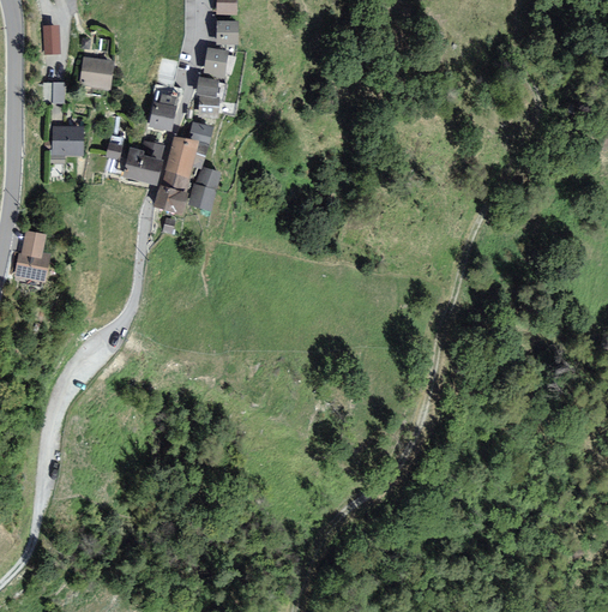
[(216,0),(216,13),(238,15),(239,0),(216,0)]
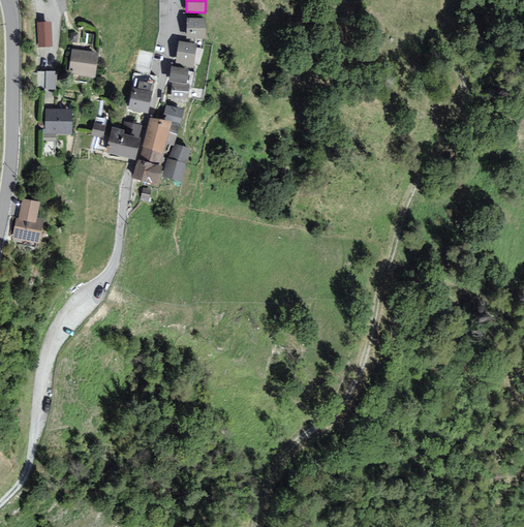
[(208,19),(187,18),(187,38),(207,38),(208,19)]
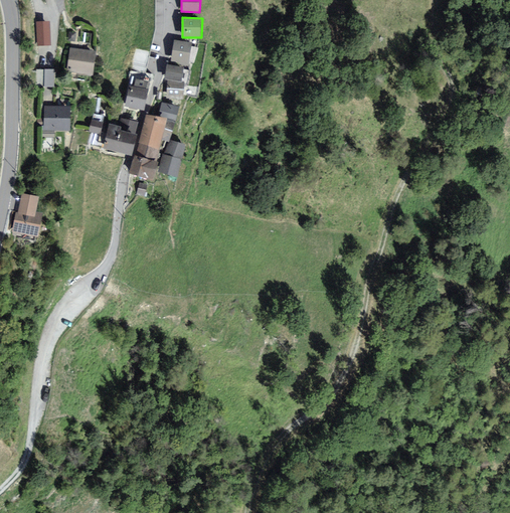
[(48,22),(33,22),(33,45),(48,45),(48,22)]
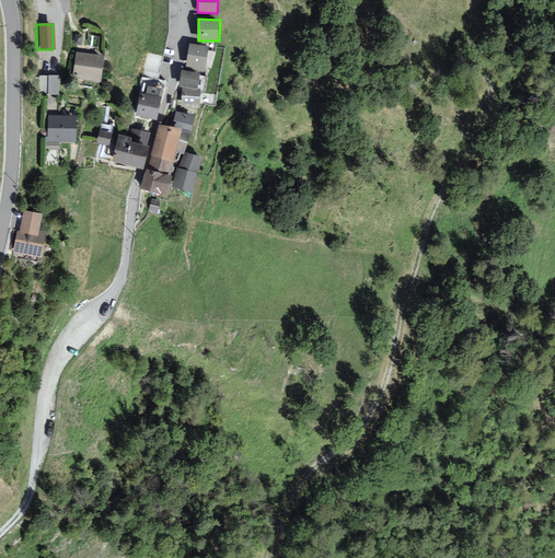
[(210,47),(189,44),(185,66),(206,70),(210,47)]
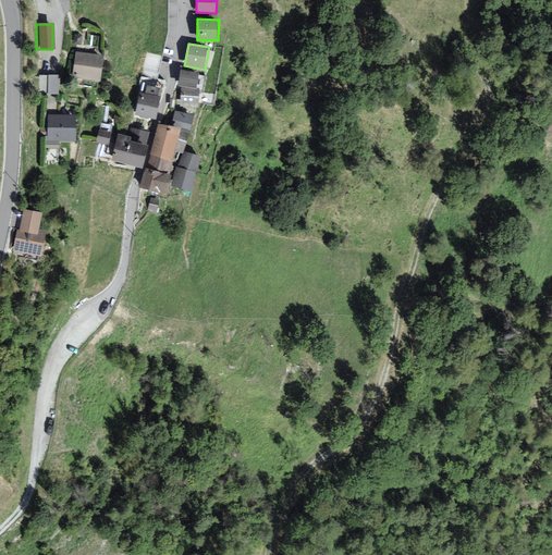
[(105,57),(73,52),(70,77),(100,82),(105,57)]
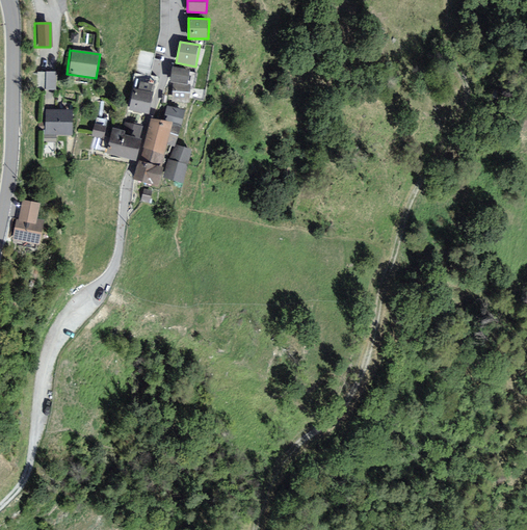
[(191,71),(173,68),(170,80),(189,83),(191,71)]
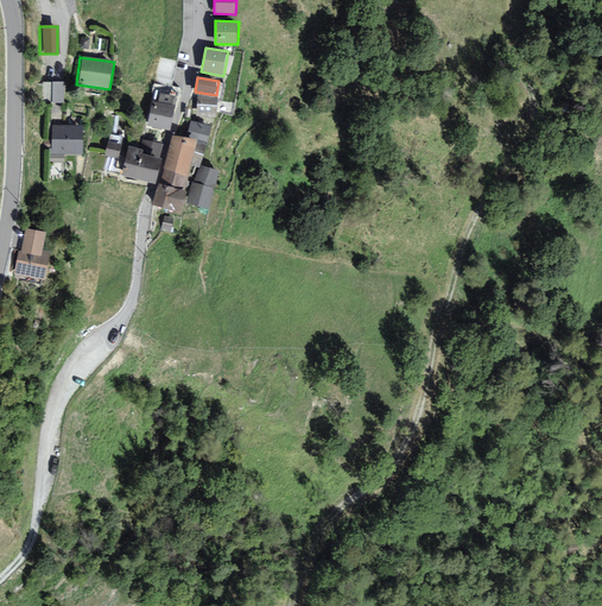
[(62,83),(38,82),(38,101),(61,102),(62,83)]
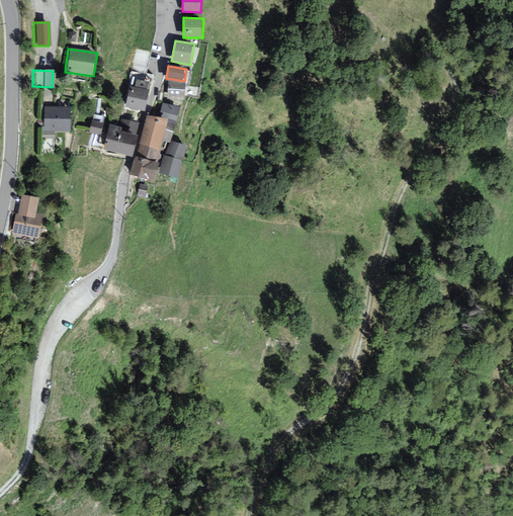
[(187,84),(168,82),(167,98),(186,100),(187,84)]
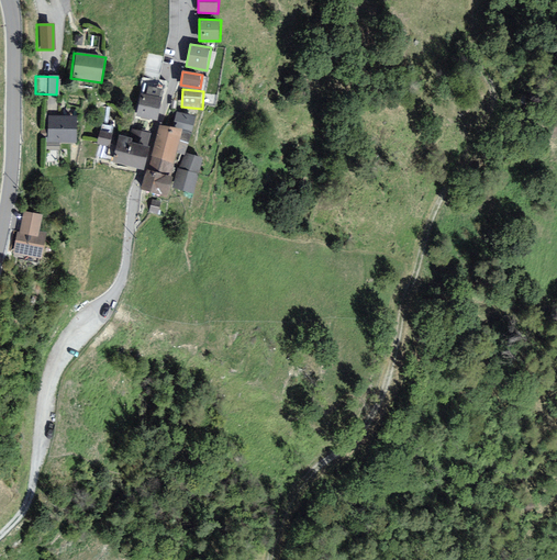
[(155,96),(137,92),(133,112),(151,116),(155,96)]
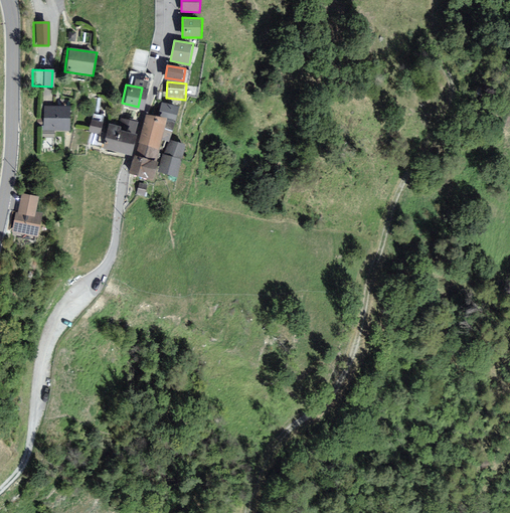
[(71,105),(42,105),(42,130),(70,130),(71,105)]
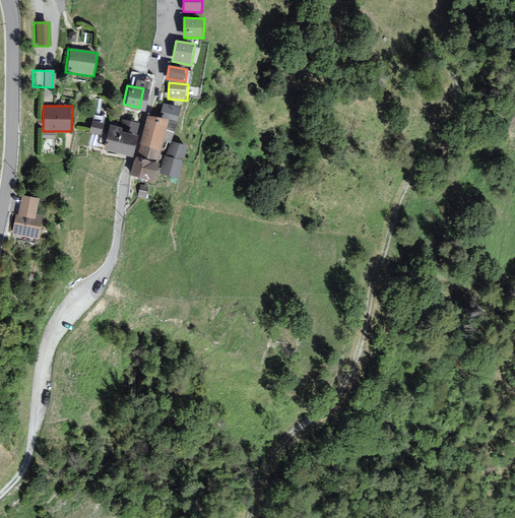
[(155,117),(144,114),(134,153),(155,158),(161,140),(166,120),(155,117)]
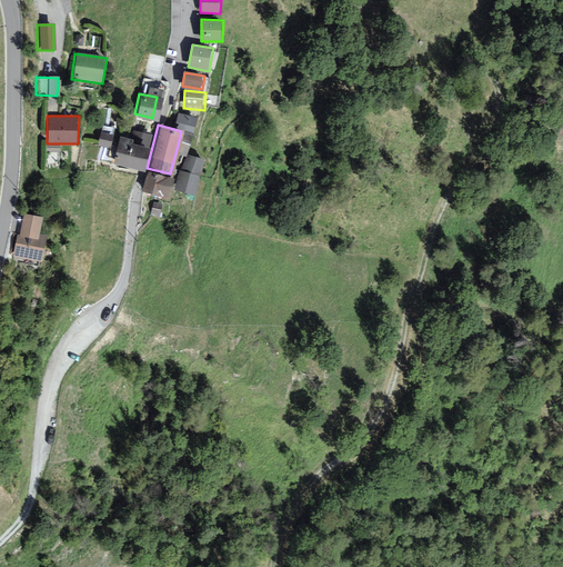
[(124,137),(116,135),(108,162),(138,170),(144,146),(141,146),(144,132),(127,128),(124,137)]
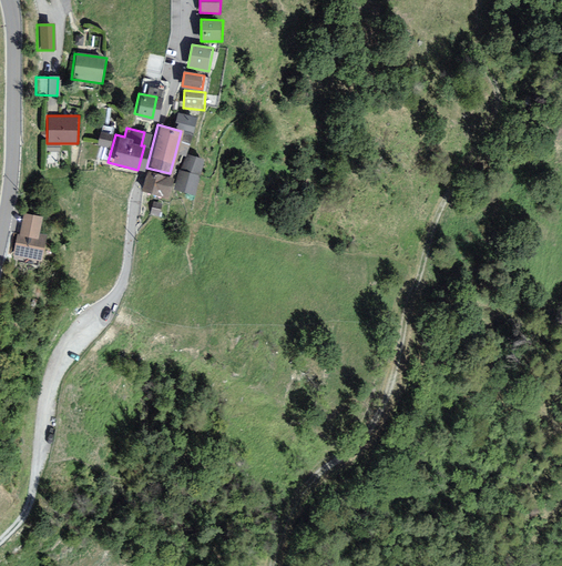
[(112,134),(100,132),(98,145),(110,148),(112,134)]
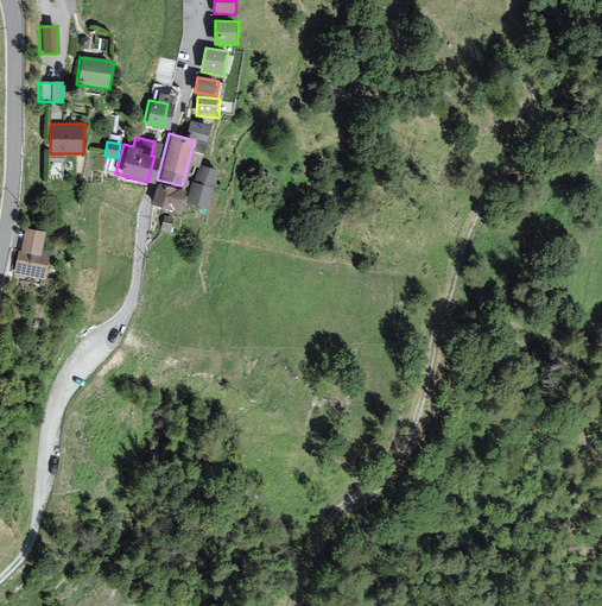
[(219,171),(202,166),(196,165),(188,202),(210,208),(219,171)]
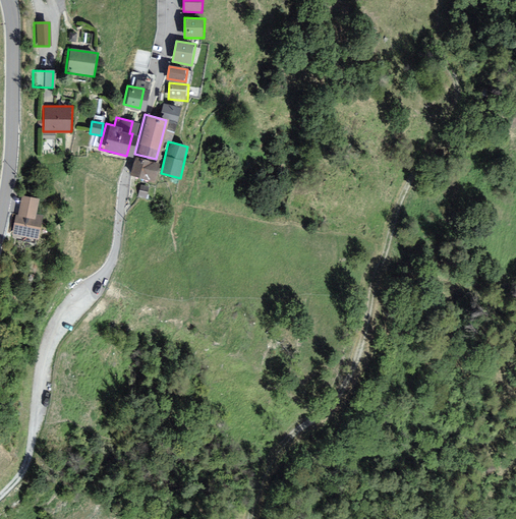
[(154,163),(132,156),(127,171),(149,178),(154,163)]
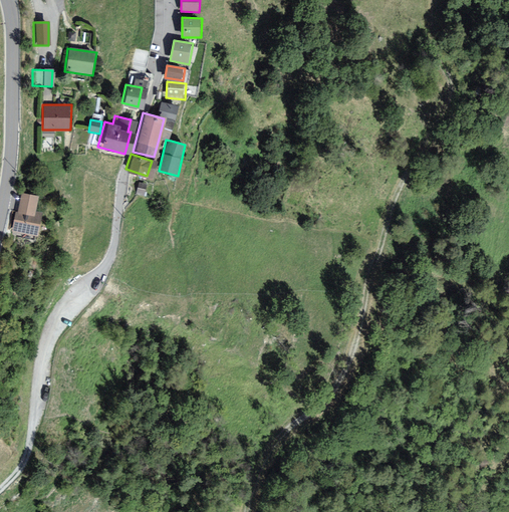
[(147,184),(138,181),(135,193),(144,196),(147,184)]
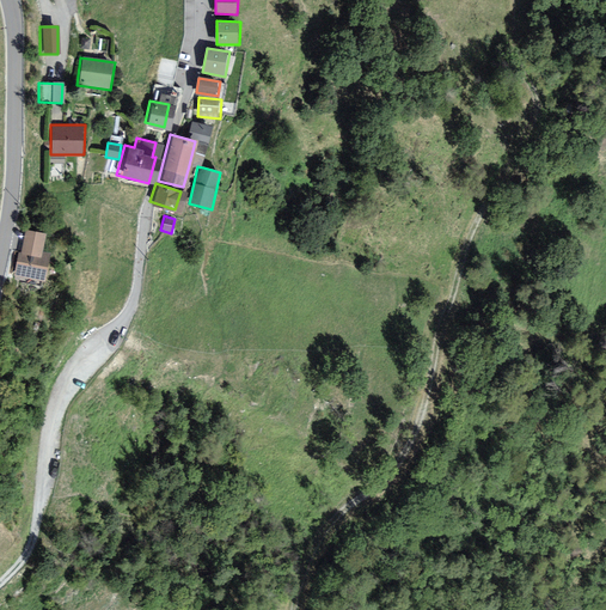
[(48,233),(26,230),(23,252),(18,251),(13,276),(50,282),(54,254),(44,251),(48,233)]
